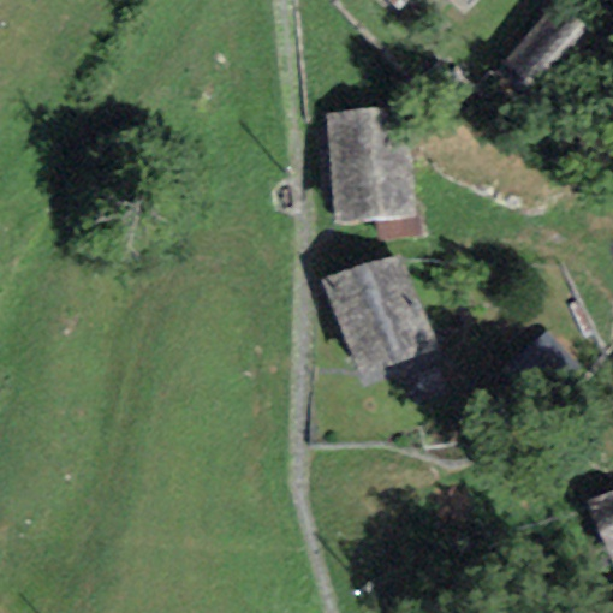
[(584,25),(554,0),(500,64),(530,89),(584,25)]
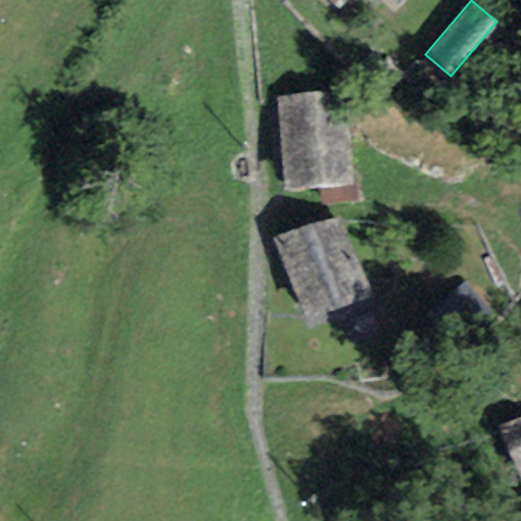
[(344,93),(279,97),(283,186),(349,182),(344,93)]
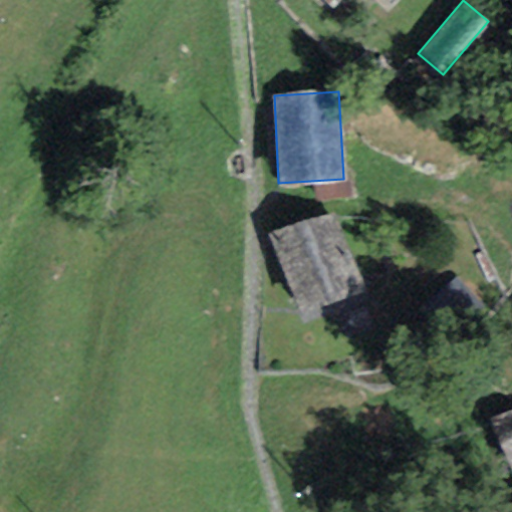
[(328,207),(267,232),(300,314),(361,290),(328,207)]
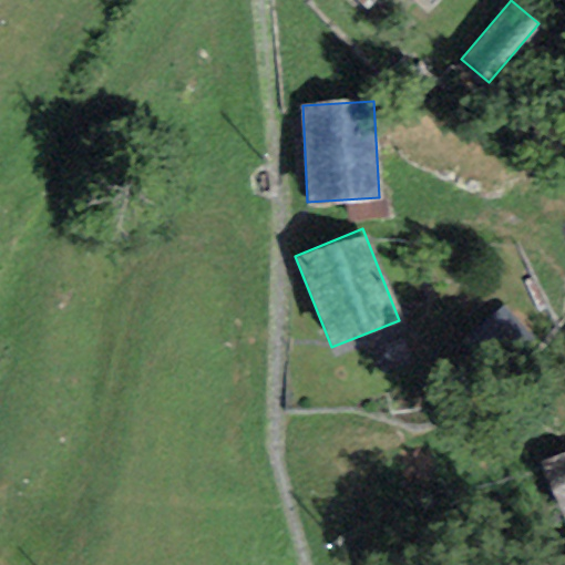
[(564,451),(538,463),(564,520),(564,519),(564,451)]
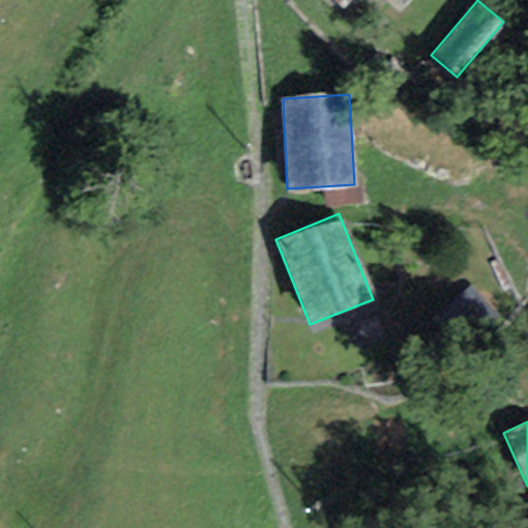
All buildings are outlined.
